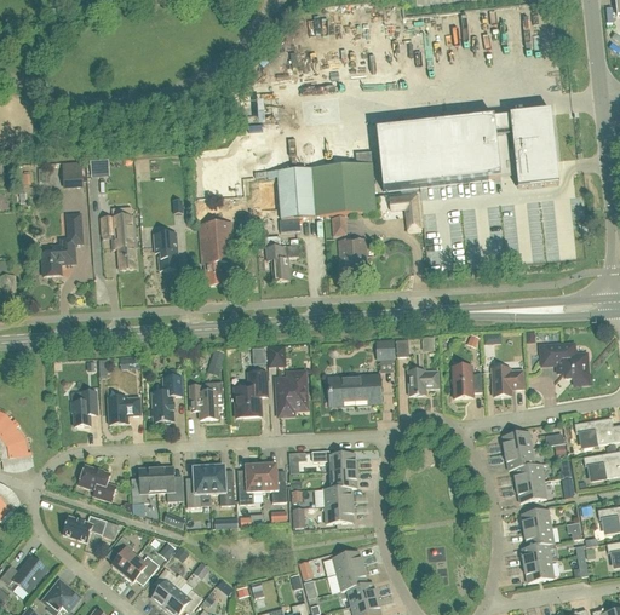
[(510,114),(494,116),(497,136),(512,134),(515,153),(514,153),(517,176),(518,188),(528,187),(528,185),(530,184),(530,187),(544,184),(544,183),(546,183),(547,184),(560,183),(558,171),(554,131),(551,110),(510,114)]
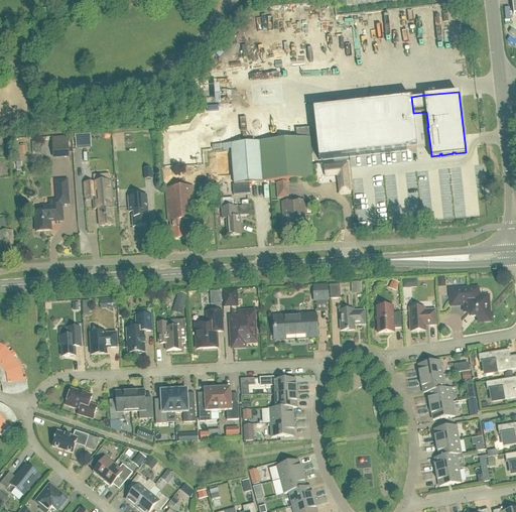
[(401,98),(313,108),(318,157),(406,148),(417,147),(413,113),(411,97),(401,98)]
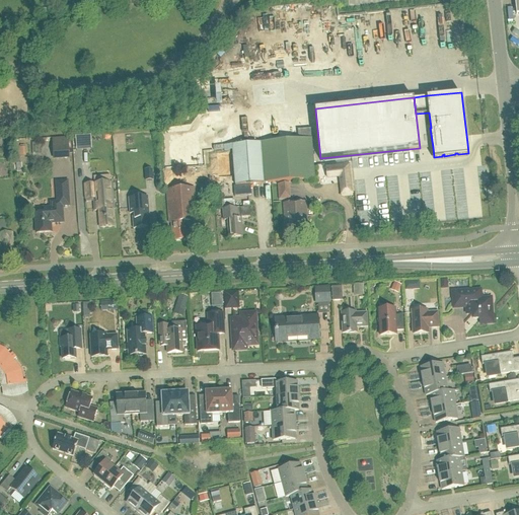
[(298,127),(298,137),(232,143),(235,182),(250,181),(314,176),(310,126),(298,127)]
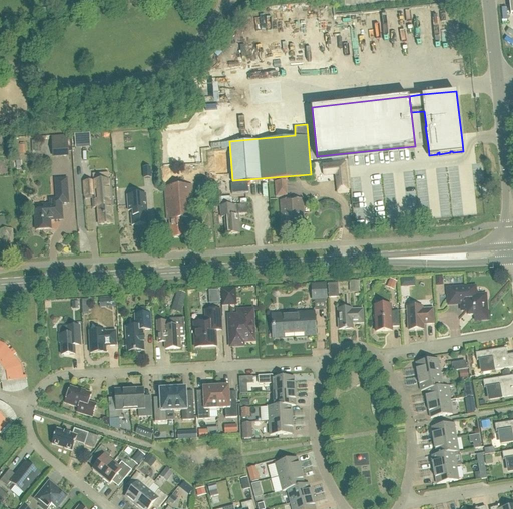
[(79,142),(87,141),(87,132),(79,133),(79,142)]
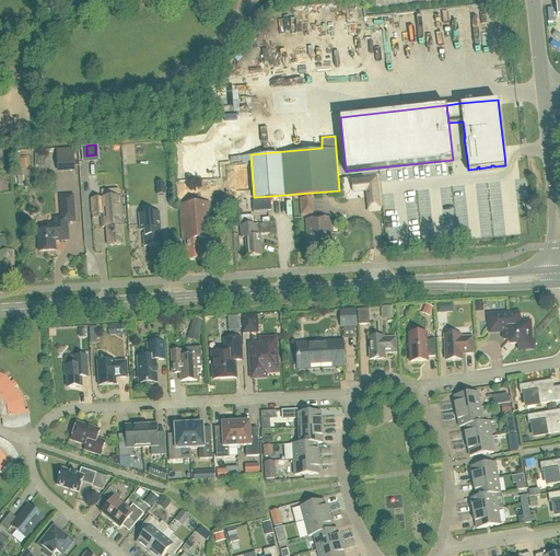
[(73,147),(56,148),(57,158),(74,157),(73,147)]
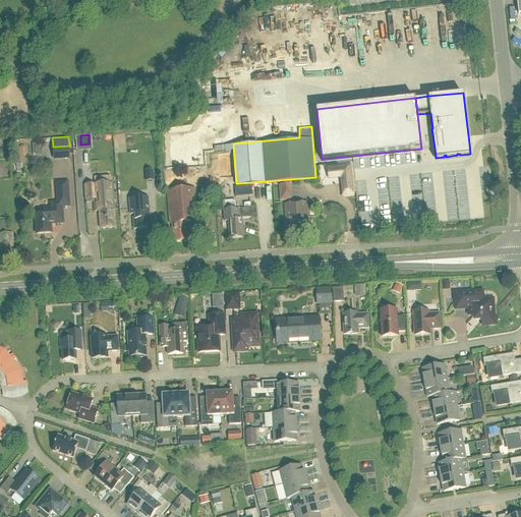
[(350,162),(328,165),(329,176),(341,174),(343,192),(354,191),(350,162)]
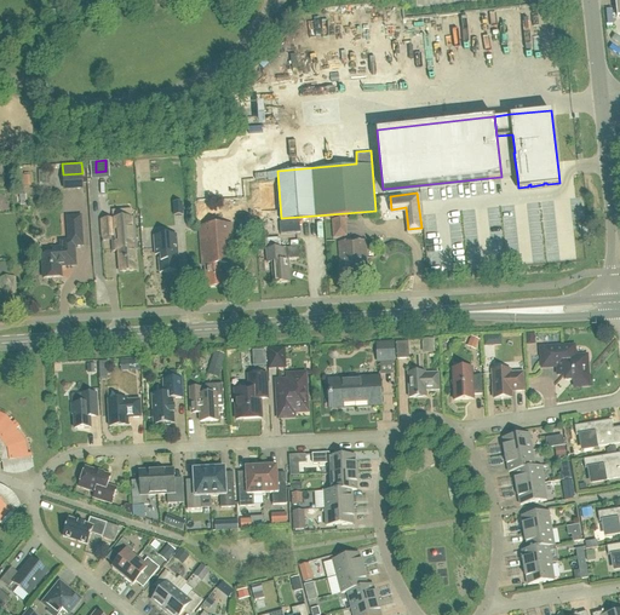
[(44,277),(62,276),(62,265),(76,264),(75,245),(84,243),(81,214),(68,216),(69,240),(61,240),(62,246),(52,247),(52,253),(42,254),(44,277)]
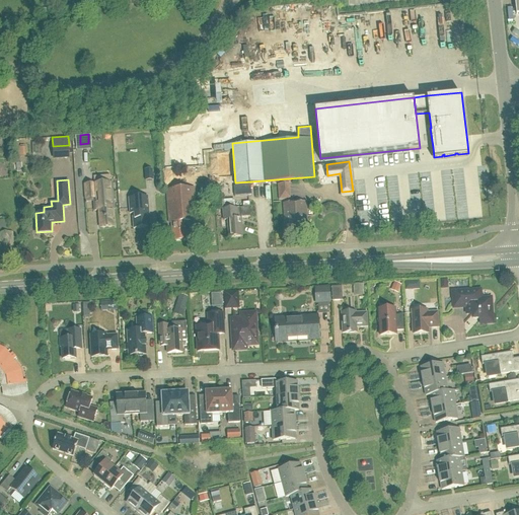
[(116,206),(113,179),(85,181),(86,196),(93,196),(94,208),(99,208),(100,225),(115,223),(114,207),(116,206)]
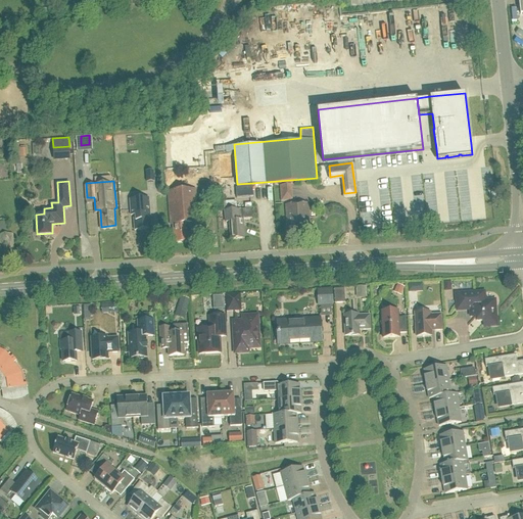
[(282,197),(292,196),(291,182),(281,183),(282,197)]
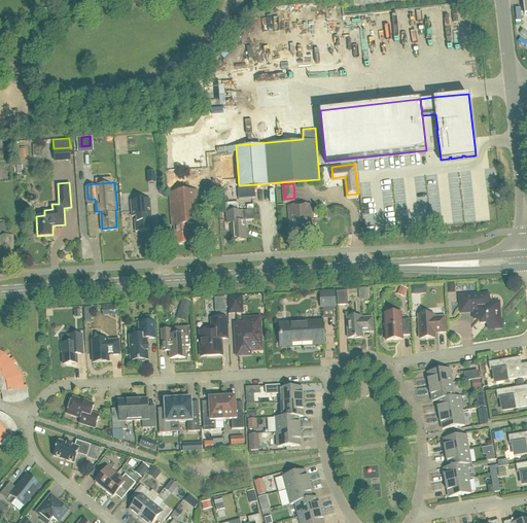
[(239,185),(238,185),(238,196),(255,195),(254,184),(239,185)]
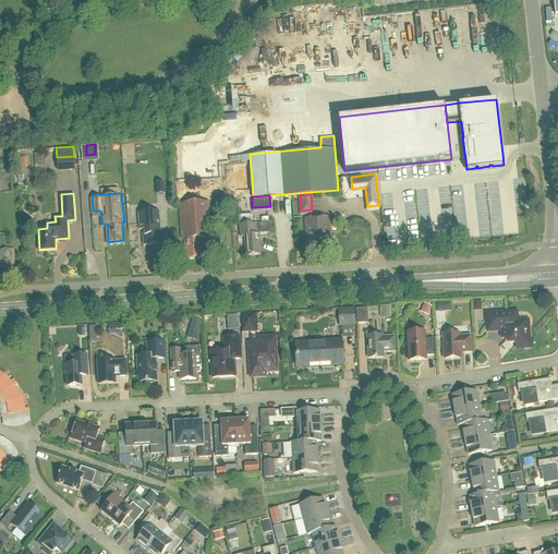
[(201,255),(199,236),(210,235),(208,200),(179,202),(182,237),(184,237),(185,256),(201,255)]
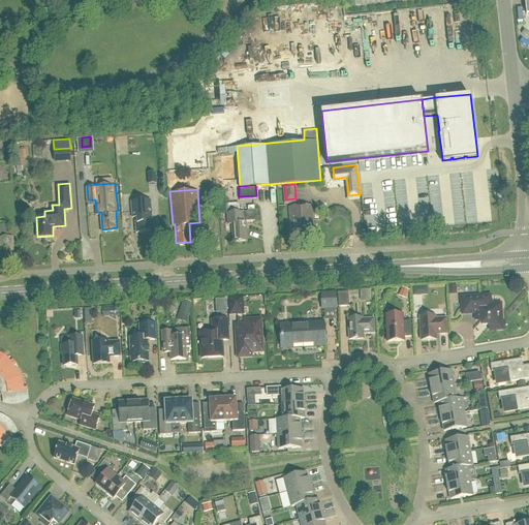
[(153,228),(151,197),(131,199),(132,215),(137,215),(137,220),(135,220),(136,230),(153,228)]
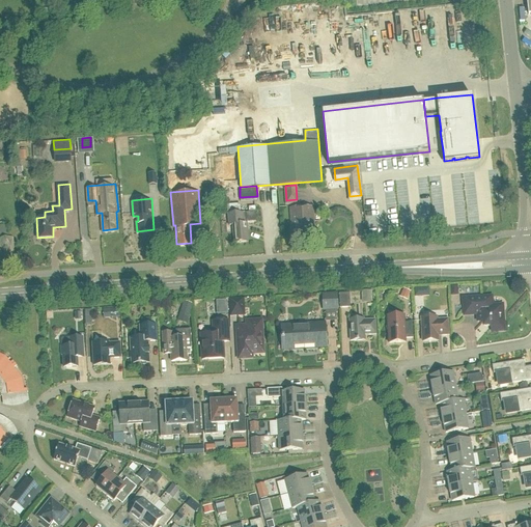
[(241,211),(240,201),(229,202),(230,211),(228,212),(228,222),(232,222),(233,240),(248,239),(247,219),(256,218),(255,210),(241,211)]
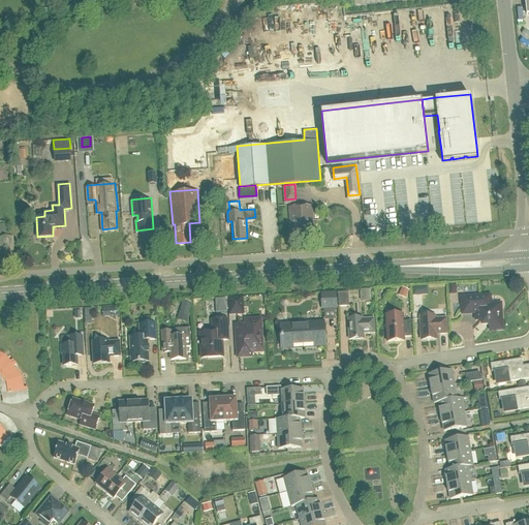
[(293,225),(293,234),(310,233),(310,223),(313,223),(312,204),(289,205),(290,225),(293,225)]
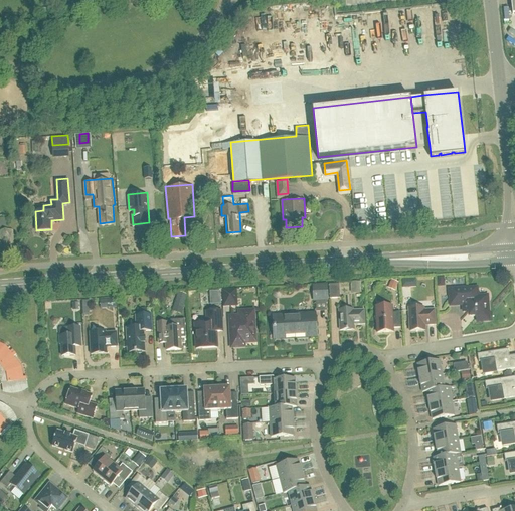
[(7,228),(6,216),(0,216),(0,248),(1,248),(1,249),(11,248),(11,246),(14,246),(12,228),(7,228)]
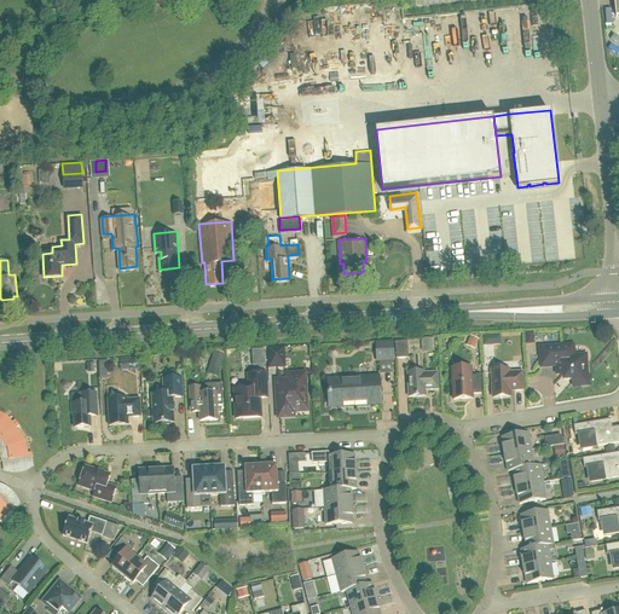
[(497,345),(497,331),(487,331),(487,345),(497,345)]
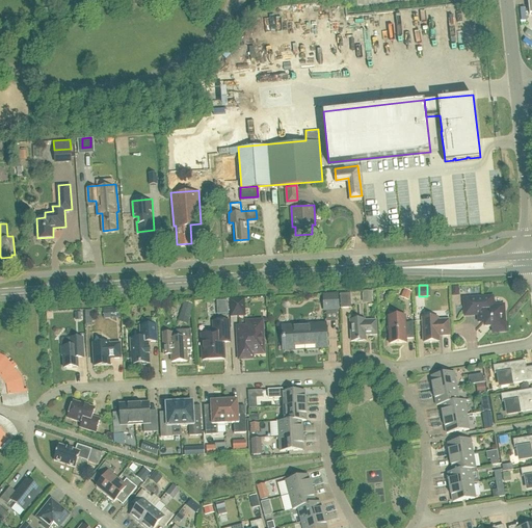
[(324,308),(339,308),(338,291),(323,292),(324,308)]
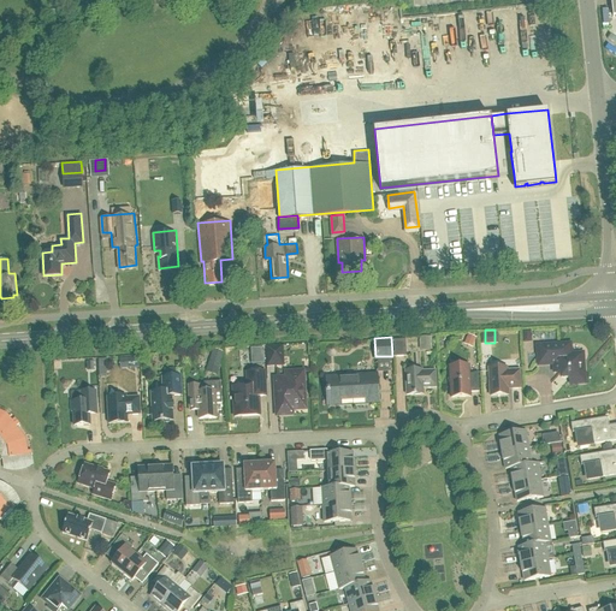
[(394,337),(395,354),(407,354),(406,337),(394,337)]
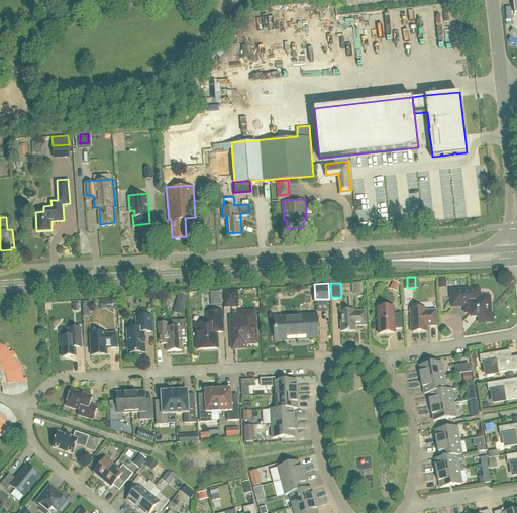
[(485,318),(486,319),(491,319),(490,299),(485,294),(480,295),(479,288),(477,286),(450,288),(451,304),(464,303),(464,307),(468,306),(469,307),(471,307),(471,308),(471,309),(471,310),(471,311),(471,312),(472,312),(472,313),(473,314),(474,314),(475,315),(476,315),(478,315),(478,319),(485,318)]
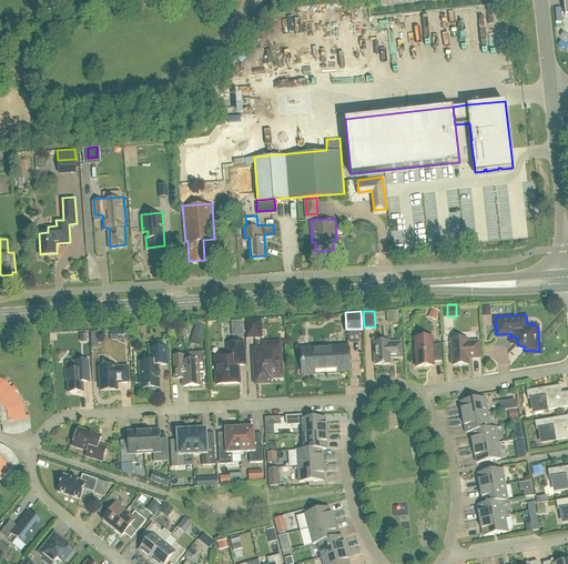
[(246,335),(262,334),(261,315),(245,316),(246,335)]
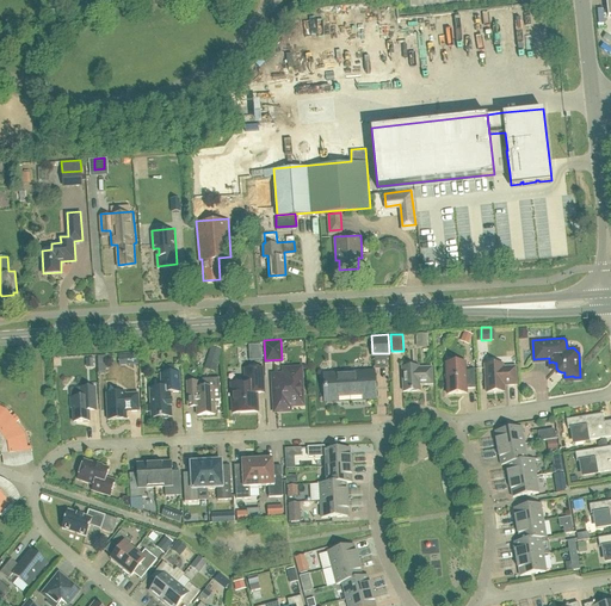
[(207,365),(217,368),(223,345),(214,342),(207,365)]
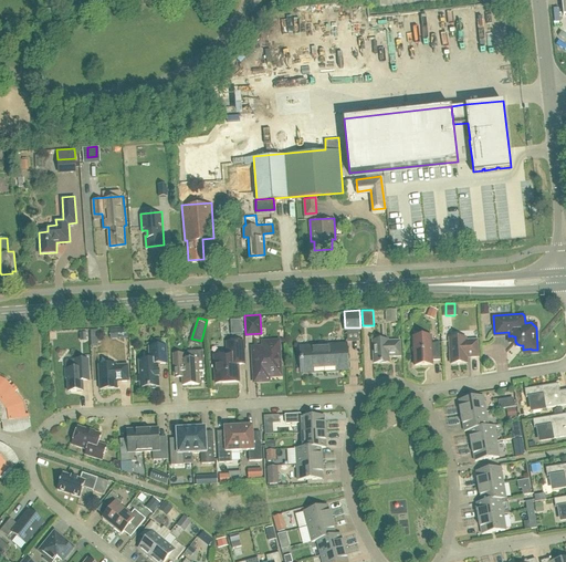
[(242,318),(230,319),(231,332),(243,332),(242,318)]
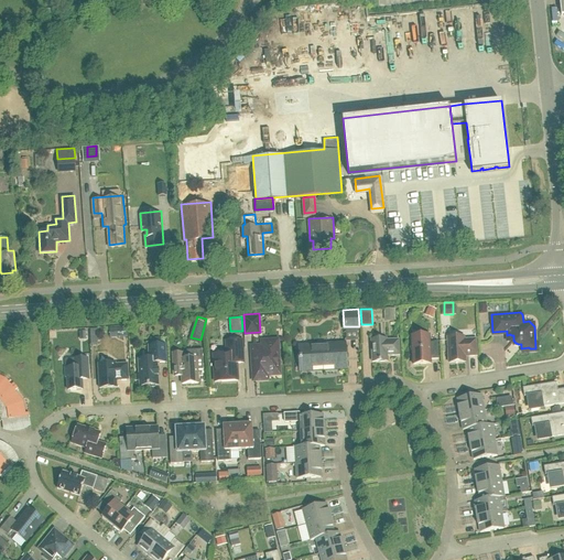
[(127,333),(126,324),(118,325),(118,334),(127,333)]
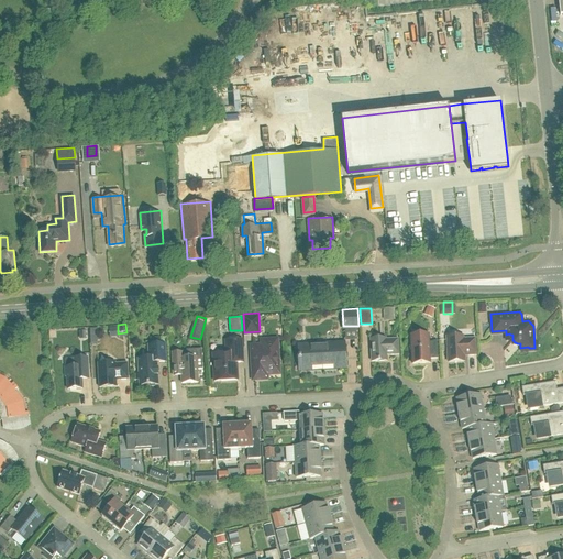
[(92,325),(94,339),(102,339),(101,325),(92,325)]
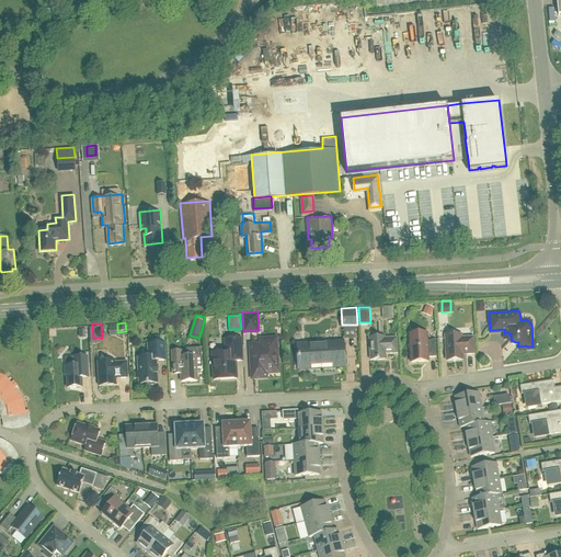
[(427,339),(427,331),(410,331),(410,343),(409,343),(410,351),(411,360),(428,359),(428,354),(436,354),(435,337),(427,339)]
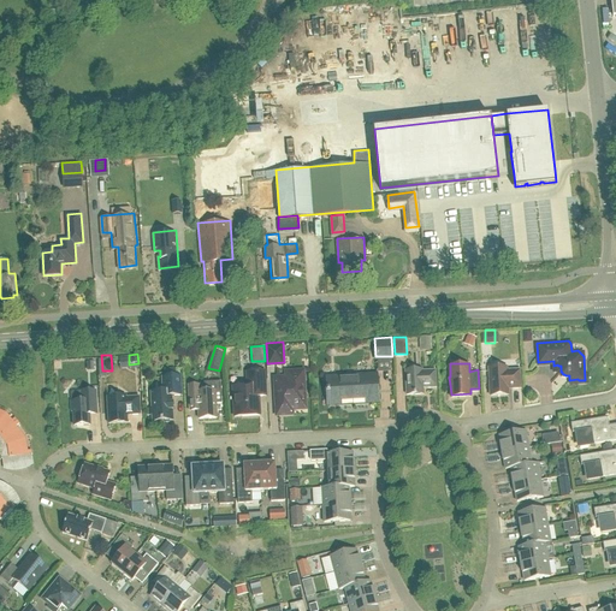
[(507,368),(507,365),(489,366),(490,392),(508,392),(508,386),(521,385),(520,367),(507,368)]
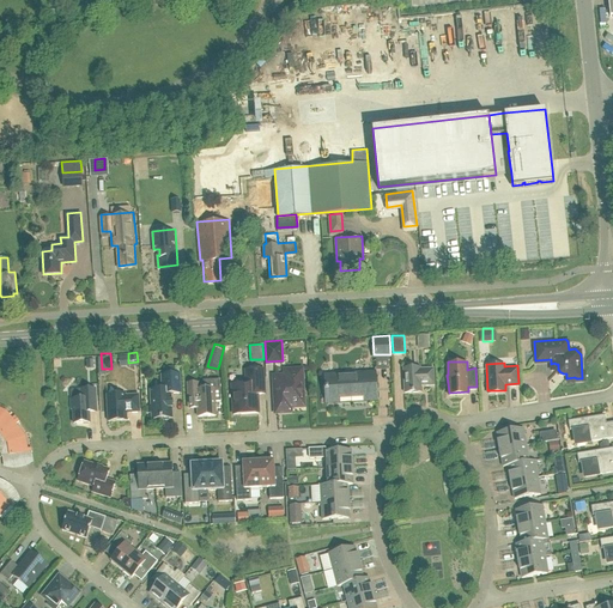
[(420,366),(420,365),(404,366),(405,390),(422,389),(422,383),(435,383),(434,366),(420,366)]
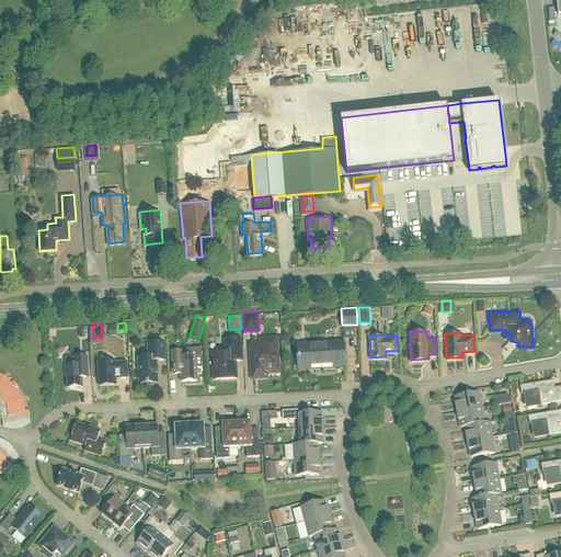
[(235,359),(236,359),(242,359),(241,336),(225,337),(225,349),(212,350),(214,377),(237,376),(236,365),(235,365),(235,359)]
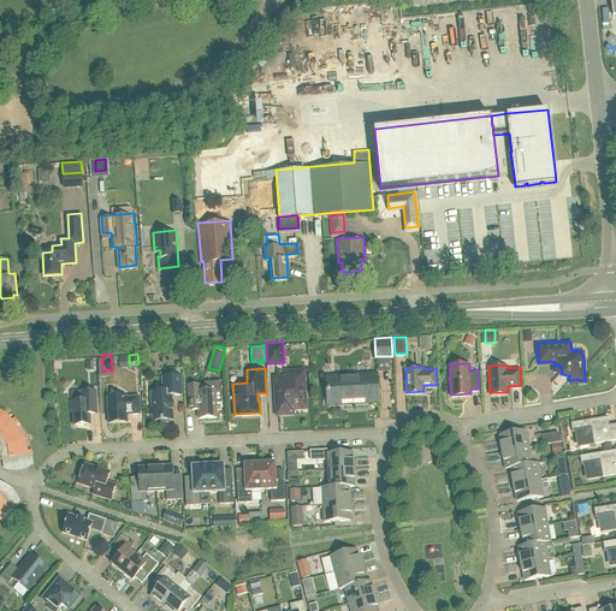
[(304,378),(303,377),(303,369),(286,369),(288,375),(276,375),(276,386),(274,387),(276,395),(277,396),(278,414),(292,413),(292,407),(296,407),(296,405),(304,405),(303,387),(304,386),(304,378)]
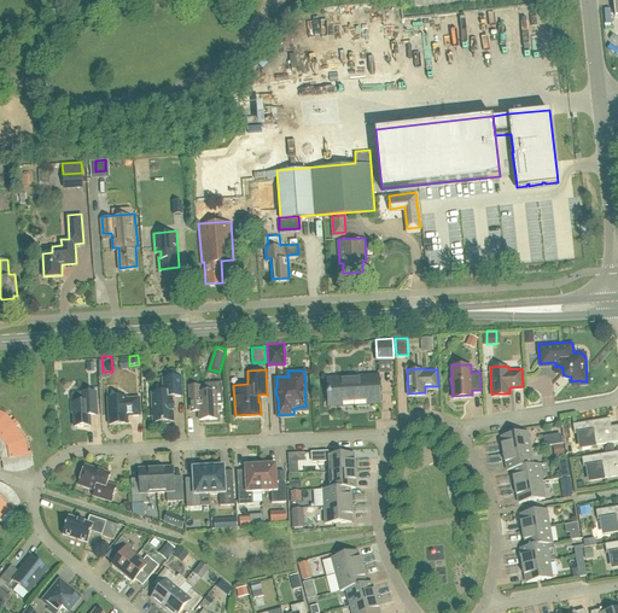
[(378,372),(340,374),(327,375),(328,404),(379,401),(378,372)]
